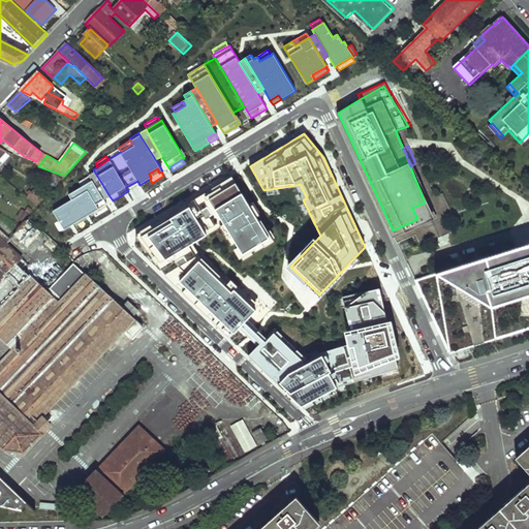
[(91,179),(104,199),(110,196),(93,169),(78,181),(81,186),(91,179)]
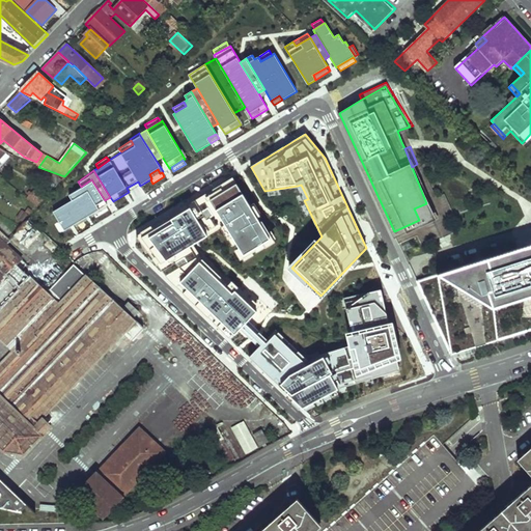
[(233,178),(137,238),(169,281),(230,339),(257,311),(255,310),(249,304),(235,290),(228,284),(203,258),(194,244),(225,225),(227,227),(233,238),(240,248),(244,255),(250,252),(262,244),(271,239),(268,233),(258,219),(251,207),(233,178)]
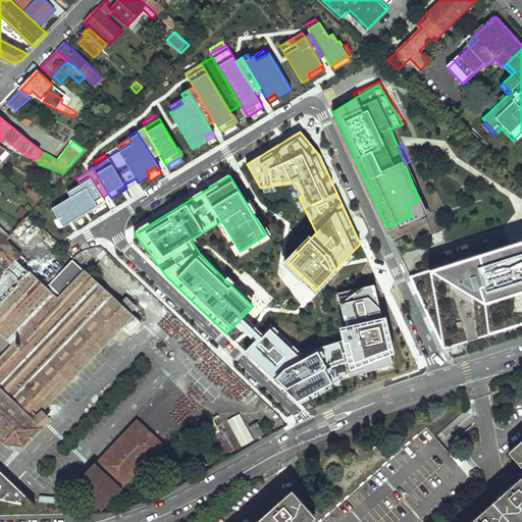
[(70,196),(52,208),(65,227),(105,202),(90,176),(67,192),(70,196)]
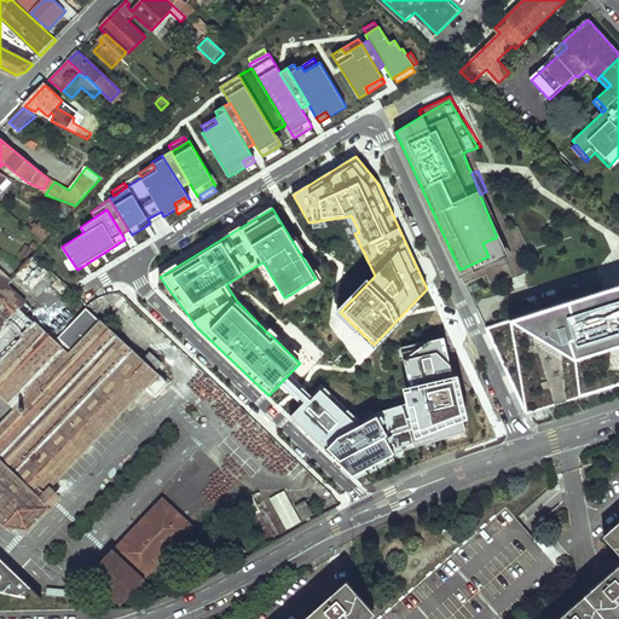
[(351,215),(347,217),(354,233),(359,232),(351,215)]
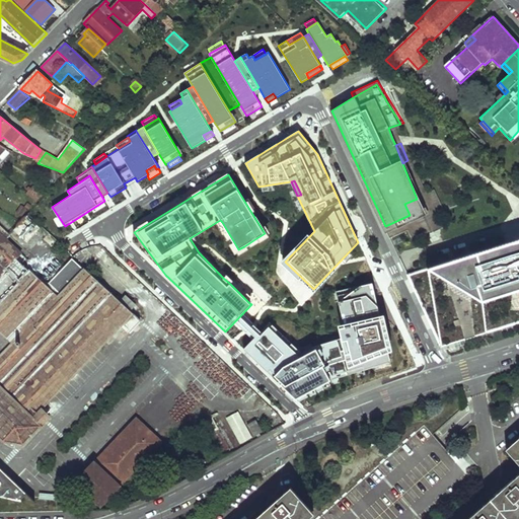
[(44,196),(34,187),(27,195),(36,203),(44,196)]
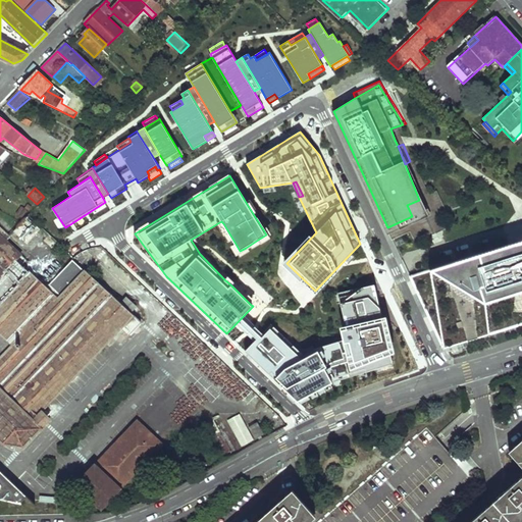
[(419,200),(407,205),(412,216),(415,221),(432,214),(425,198),(419,200)]
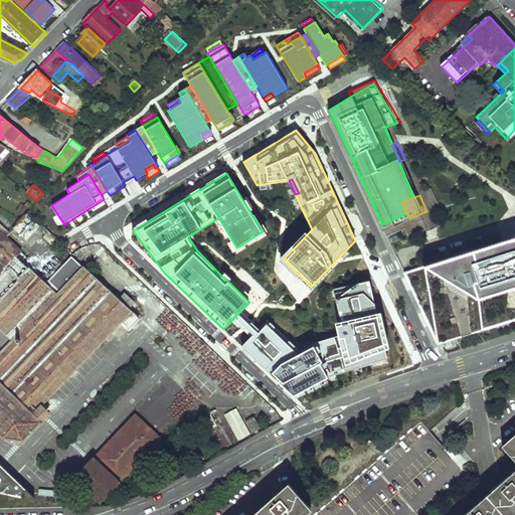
[(248,198),(243,201),(250,212),(254,209),(248,198)]
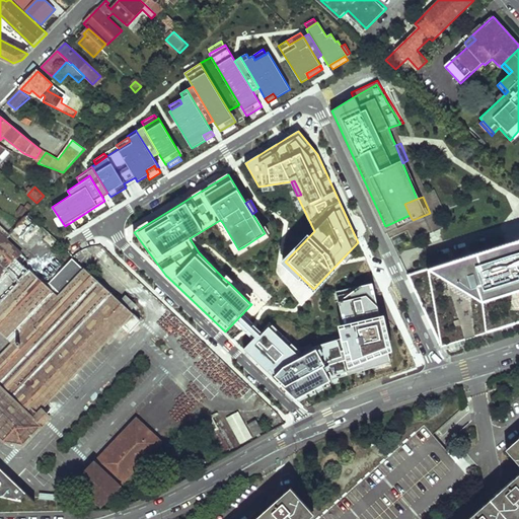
[(218,225),(224,235),(228,232),(222,222),(218,225)]
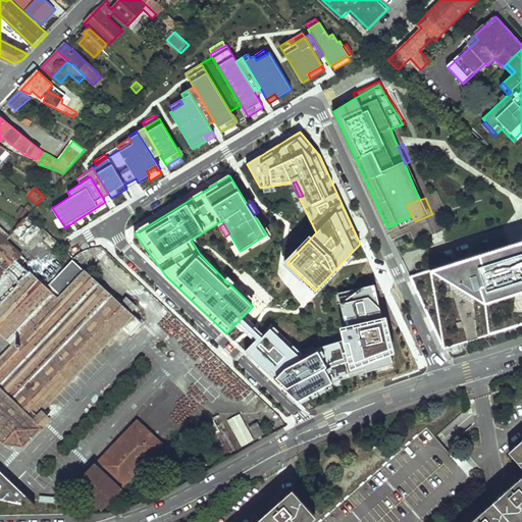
[(0,436),(8,445),(29,448),(54,420),(46,412),(123,328),(133,336),(144,324),(133,314),(139,309),(128,299),(122,305),(85,271),(83,273),(79,277),(71,270),(50,293),(21,265),(27,261),(6,241),(11,237),(0,226),(0,347),(0,348),(8,340),(14,346),(0,361),(0,436)]
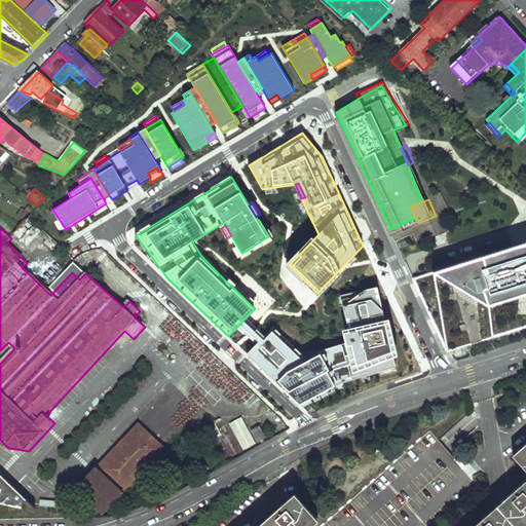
[(267,230),(265,231),(268,236),(260,241),(263,246),(272,240),(267,230)]
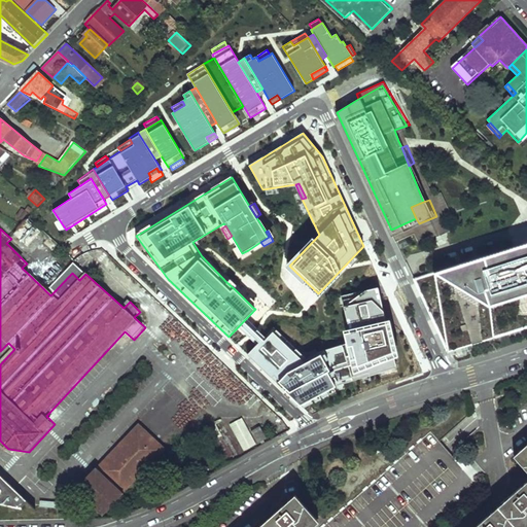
[(526,243),(415,280),(448,351),(526,326),(526,243)]
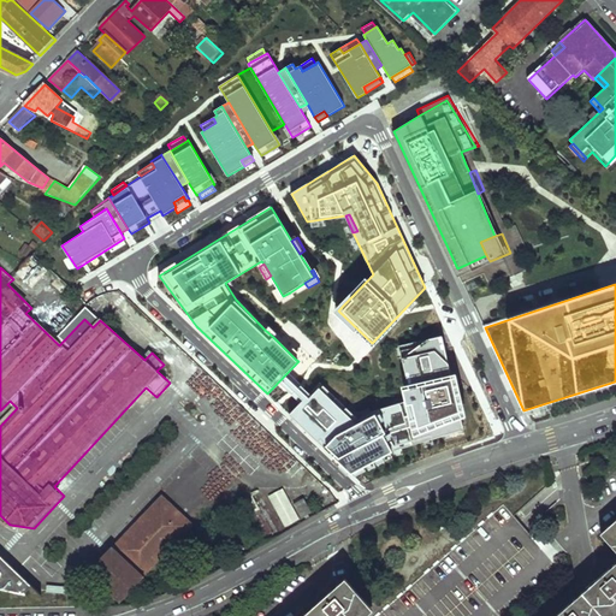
[(283,296),(278,288),(272,290),(279,302),(291,295),(290,292),(283,296)]
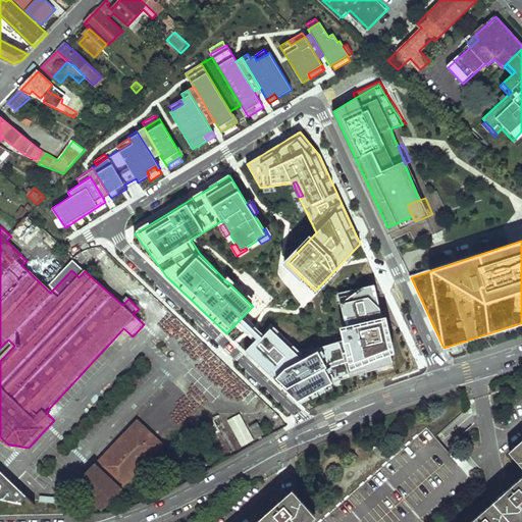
[(362,284),(381,279),(377,263),(369,265),(368,258),(358,261),(357,258),(348,260),(355,281),(361,280),(362,284)]
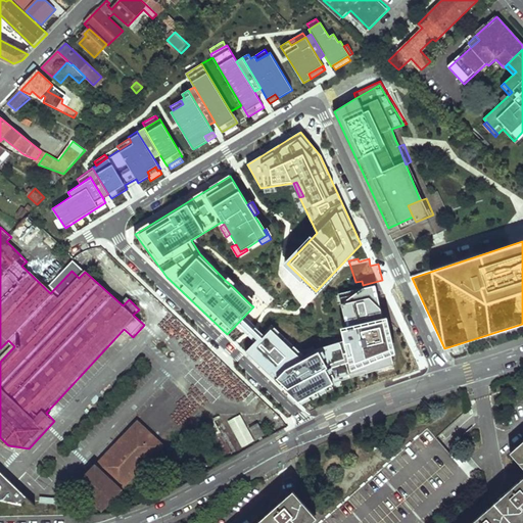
[(229,276),(225,280),(232,286),(235,282),(229,276)]
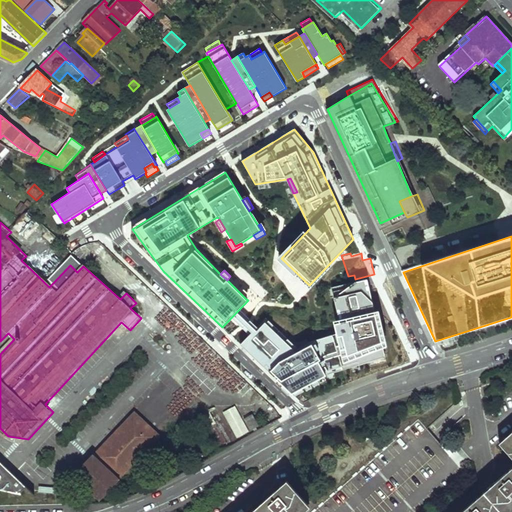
[(367,279),(336,286),(338,296),(334,297),(340,322),(344,321),(346,331),(342,332),(309,341),(266,318),(240,344),(291,394),(293,392),(299,389),(311,383),(317,380),(319,379),(325,376),(380,358),(377,349),(383,347),(367,279)]
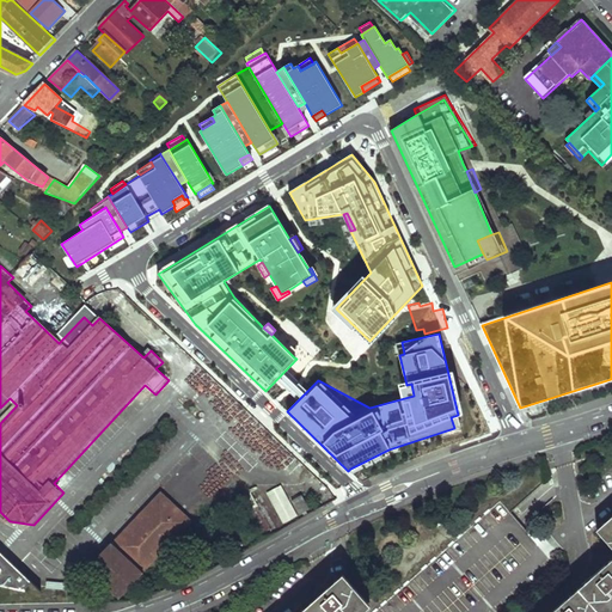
[(292,346),(287,350),(294,357),(299,353),(292,346)]
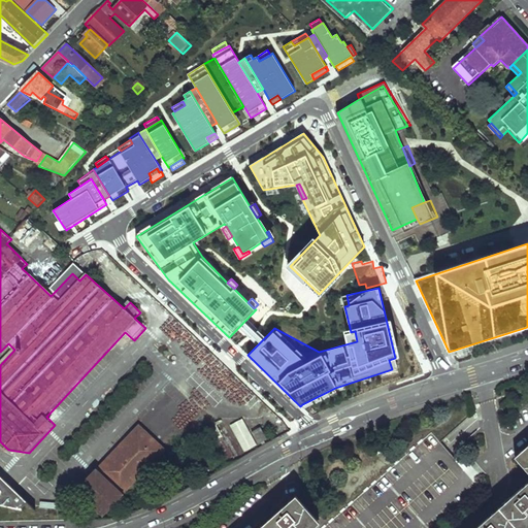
[(224,398),(234,386),(201,355),(191,367),(224,398)]
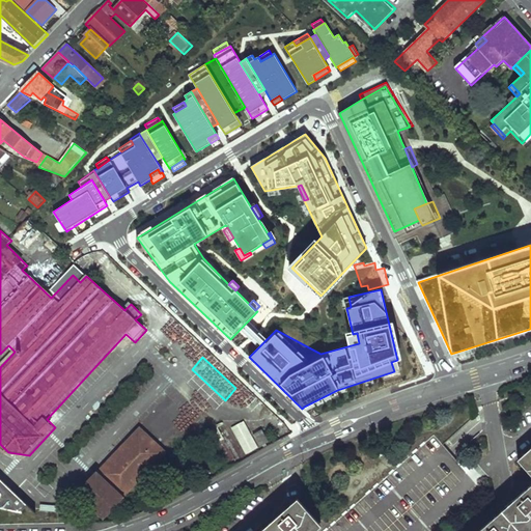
[(249,411),(260,399),(245,386),(234,397),(249,411)]
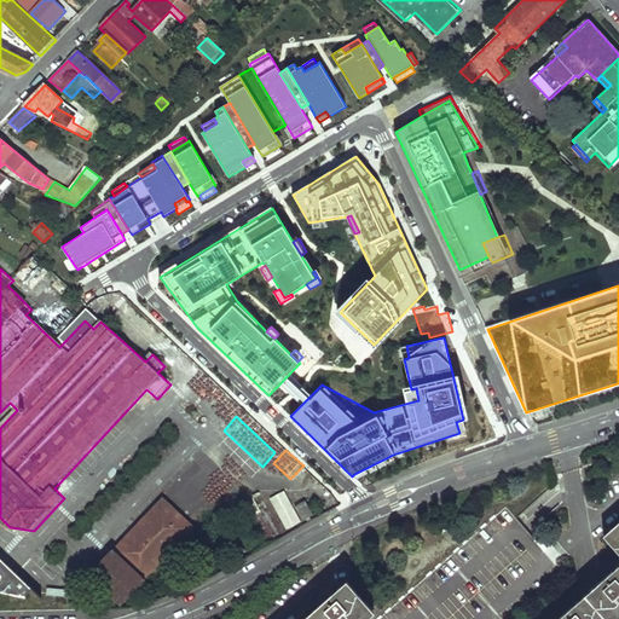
[(285,490),(272,497),(288,528),(301,522),(285,490)]
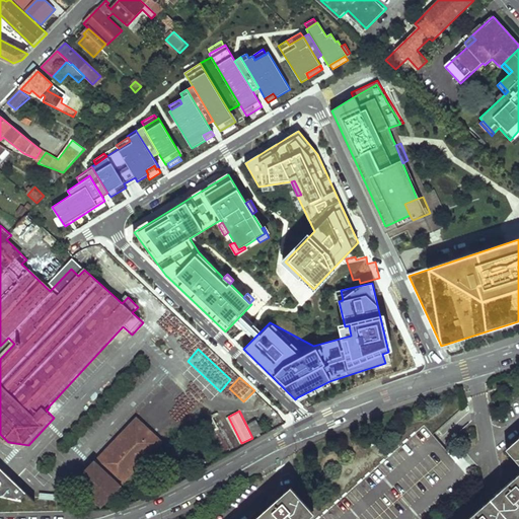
[(222,453),(235,447),(220,413),(207,419),(222,453)]
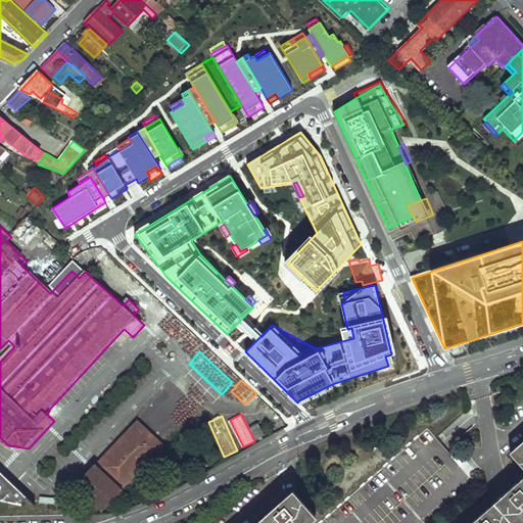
[(135,424),(75,487),(99,511),(159,448),(135,424)]
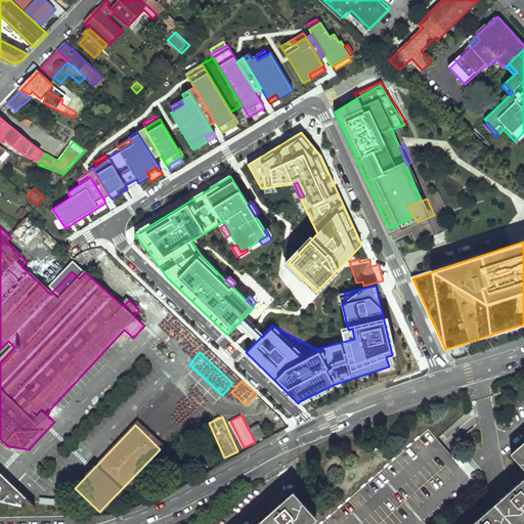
[(260,425),(251,428),(255,440),(264,437),(260,425)]
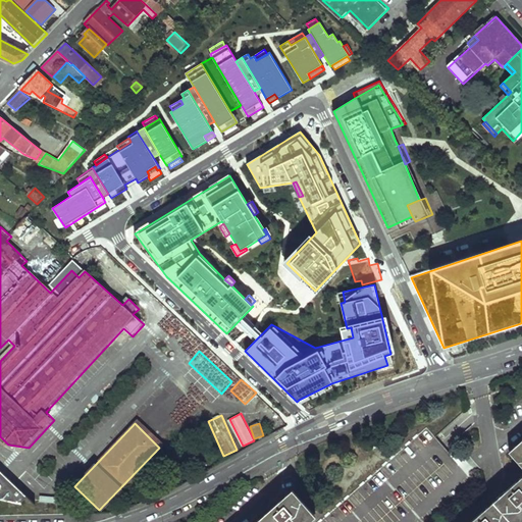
[(521,468),(521,440),(509,453),(521,468)]
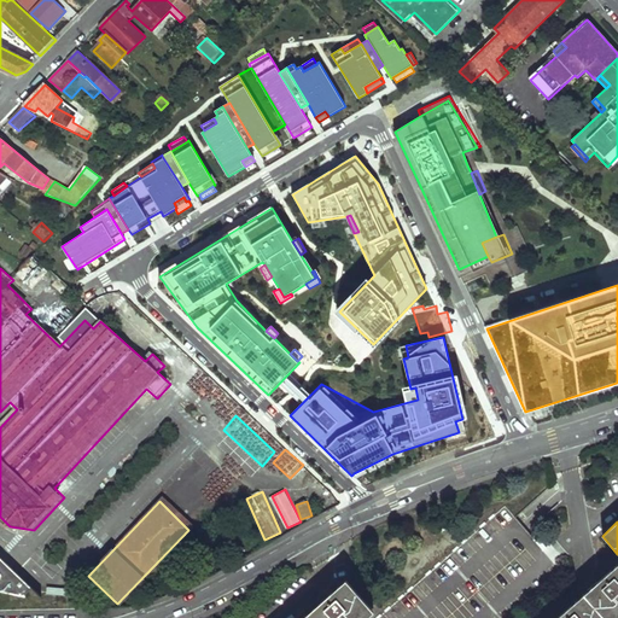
[(0,588),(4,590),(22,594),(28,593),(25,592),(33,584),(0,553),(0,588)]
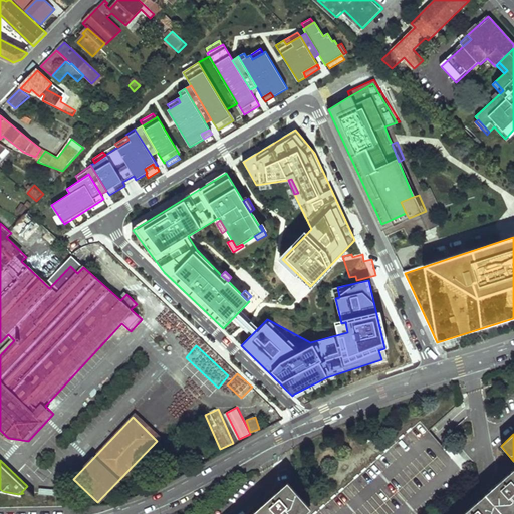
[(509,513),(513,510),(513,470),(509,475),(472,508),(464,513),(509,513)]
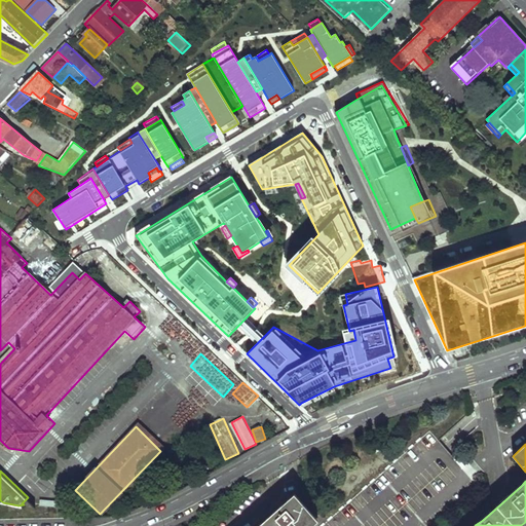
[(256,525),(303,525),(314,517),(294,493),(256,525)]
